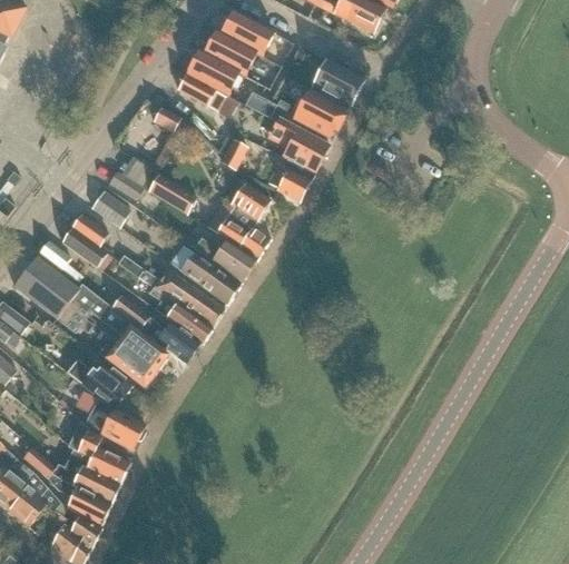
[(0,56),(7,43),(3,42),(8,35),(10,36),(26,6),(13,0),(0,0),(0,56)]
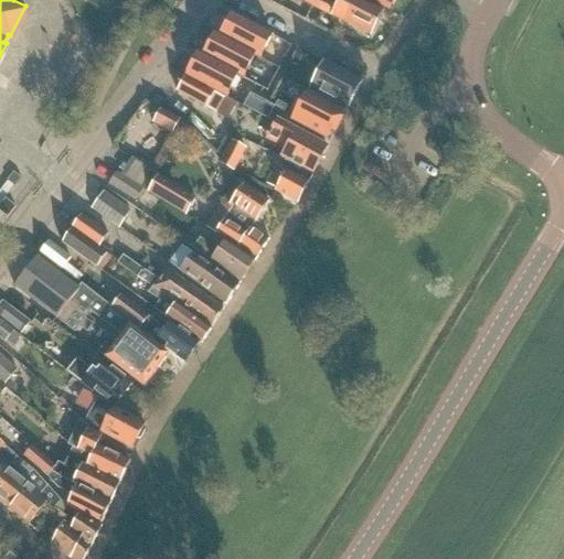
[(316,0),(314,3),(368,31),(381,7),(368,0),(316,0)]
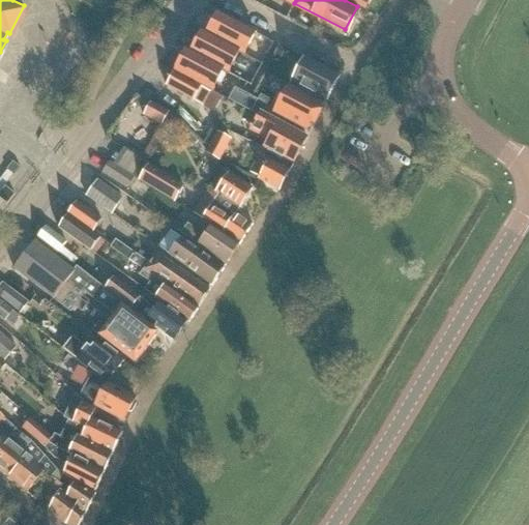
[(207,30),(206,31),(238,48),(242,51),(255,28),(222,11),(217,9),(207,30)]
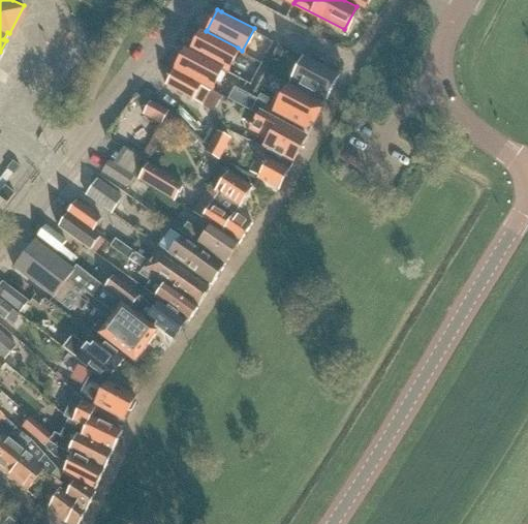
[(191,48),(190,49),(222,65),(221,66),(226,68),(238,48),(206,31),(207,30),(202,27),(191,48)]
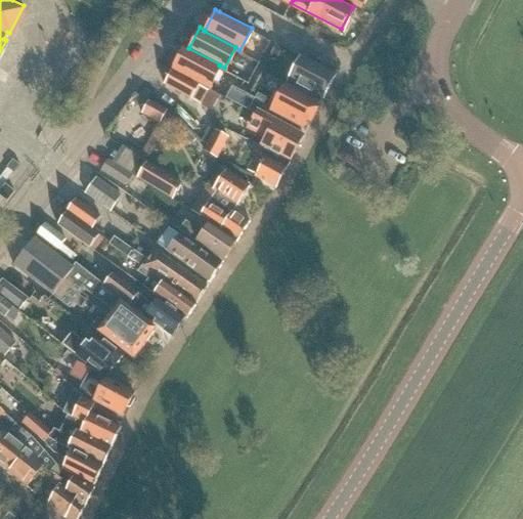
[(275,41),(271,49),(277,52),(281,44),(275,41)]
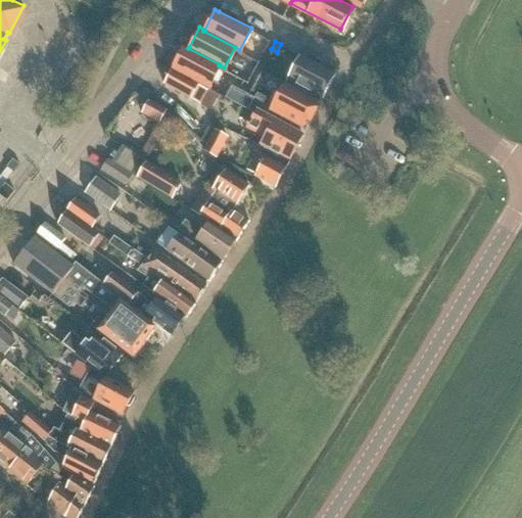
[(175,62),(173,66),(208,86),(219,65),(220,64),(188,48),(189,47),(184,45),(175,62)]
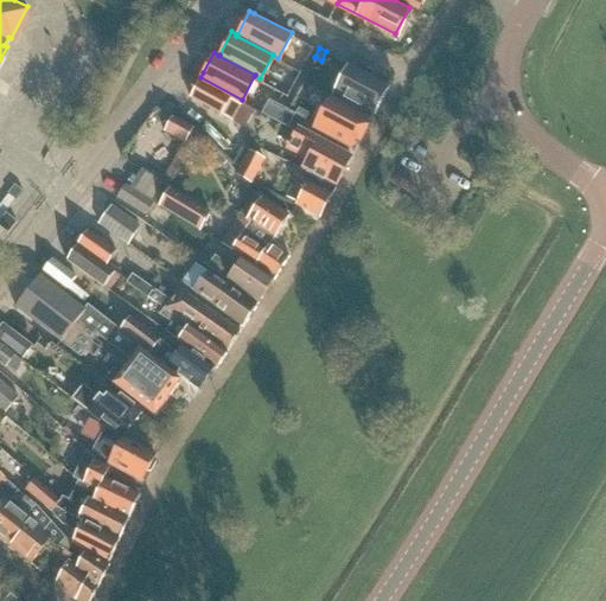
[(346,62),(329,94),(371,115),(388,84),(346,62)]
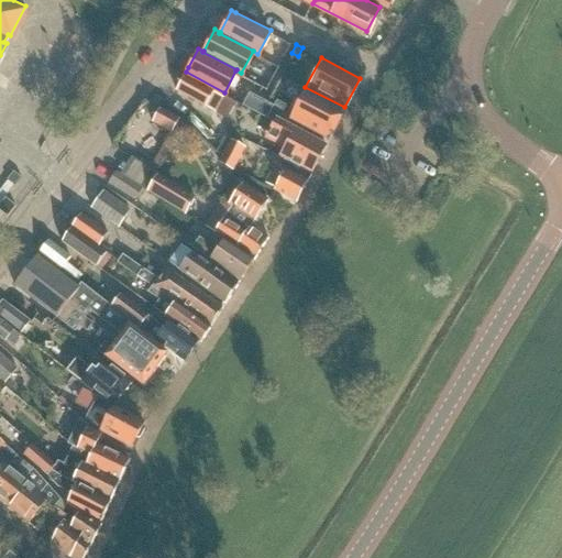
[(184,72),(175,87),(215,108),(222,94),(184,72)]
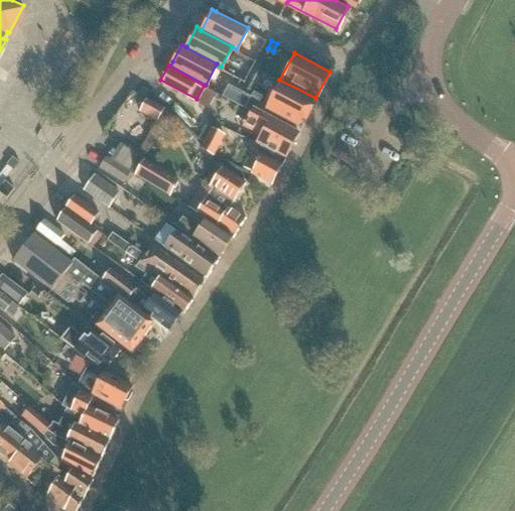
[(279,80),(265,106),(301,125),(315,98),(279,80)]
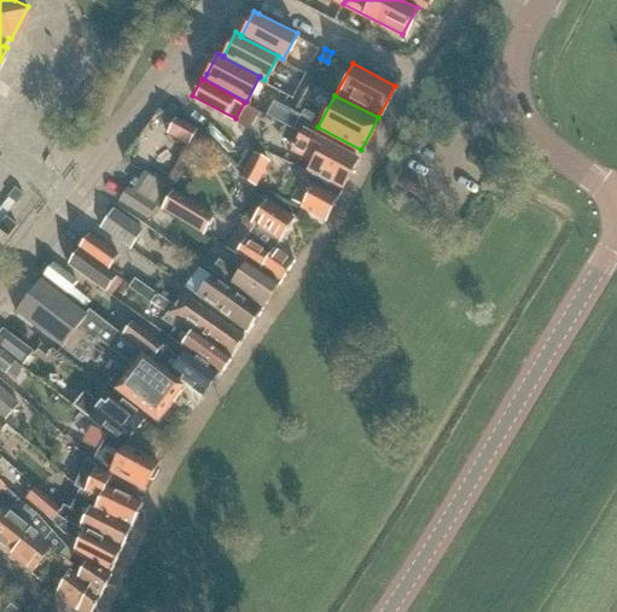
[(273,98),(266,112),(274,117),(281,103),(273,98)]
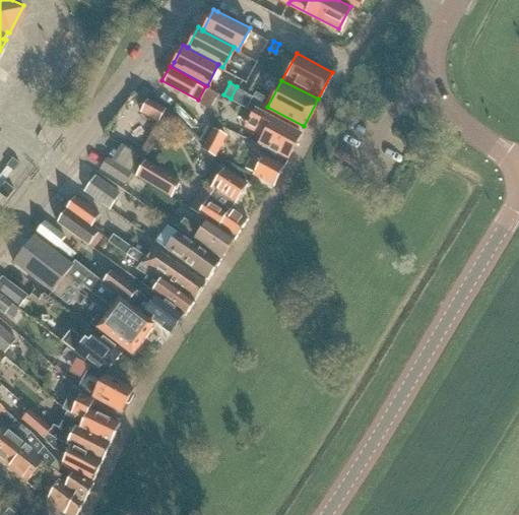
[(237,86),(231,99),(239,103),(245,90),(237,86)]
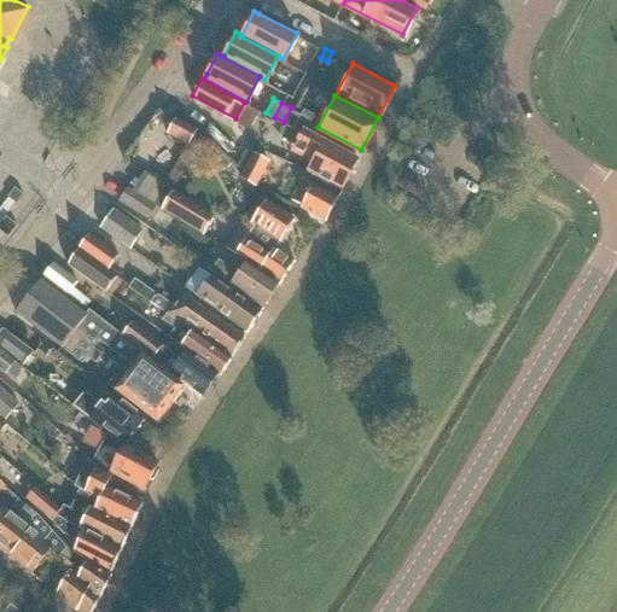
[(291,108),(284,122),(292,127),(300,112),(291,108)]
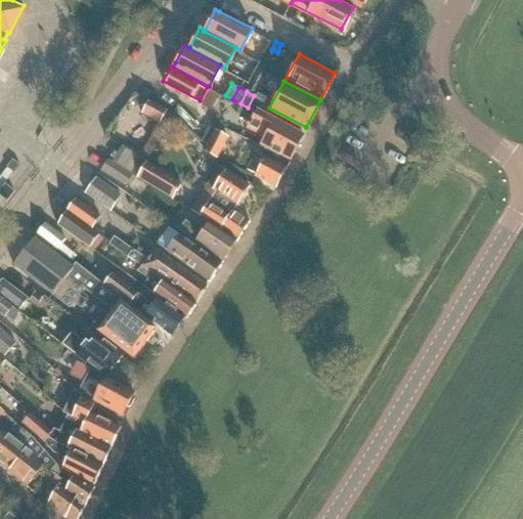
[(147,97),(141,110),(159,120),(165,106),(147,97)]
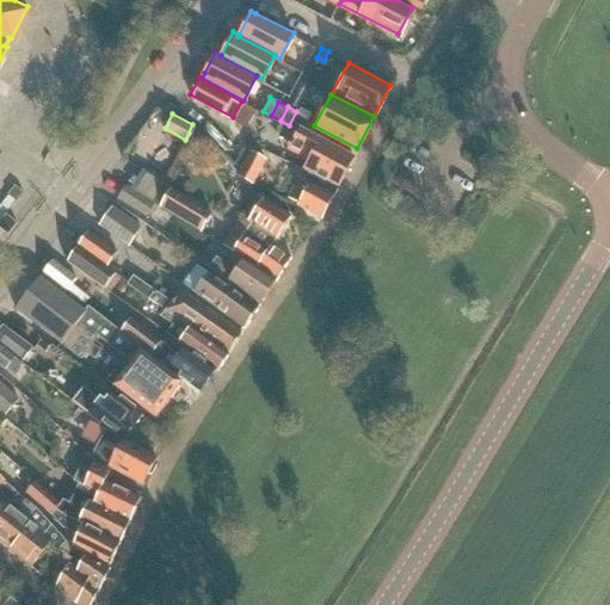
[(308,168),(328,179),(337,184),(353,154),(299,124),(290,139),(312,150),(303,166),(308,168)]
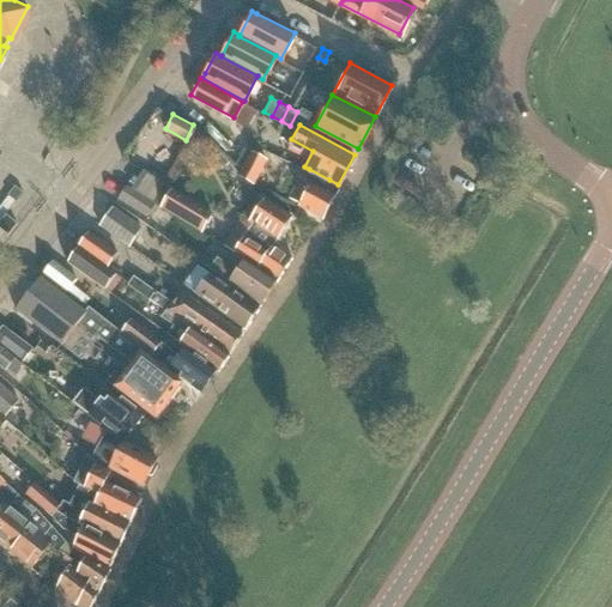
[(253,181),(265,157),(252,150),(238,174),(253,181)]
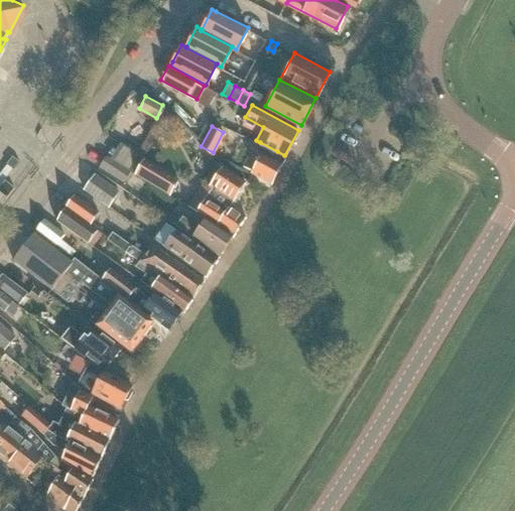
[(277,151),(260,142),(256,149),(252,147),(243,163),(251,167),(250,170),(270,181),(280,162),(274,159),(277,151)]
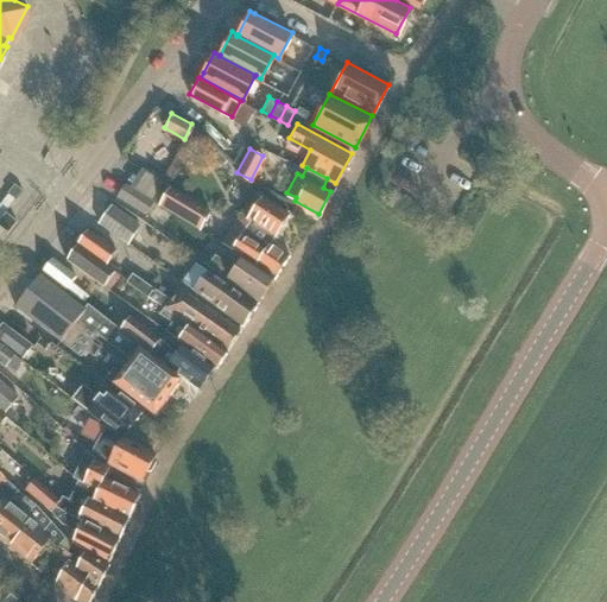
[(124,181),(117,194),(151,216),(158,204),(152,200),(153,200),(124,181)]
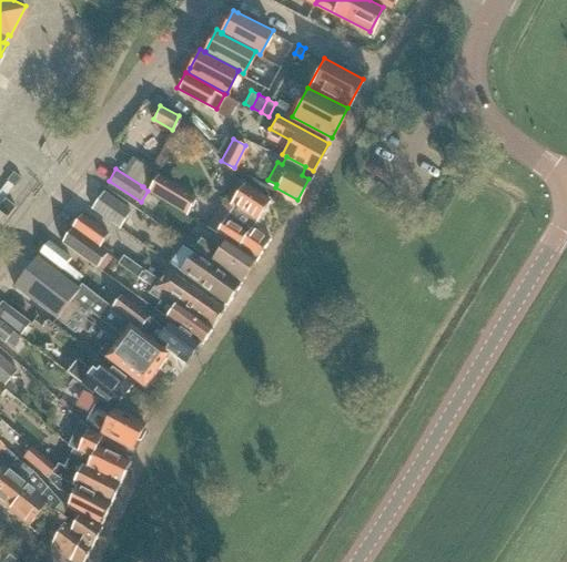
[(159,172),(149,187),(186,212),(196,196),(159,172)]
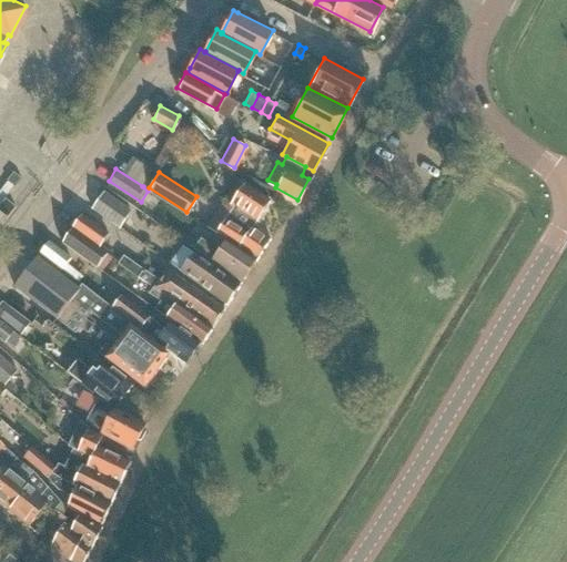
[(225,215),(214,231),(255,258),(270,238),(251,226),(270,197),(243,181),(230,201),(233,203),(225,215)]
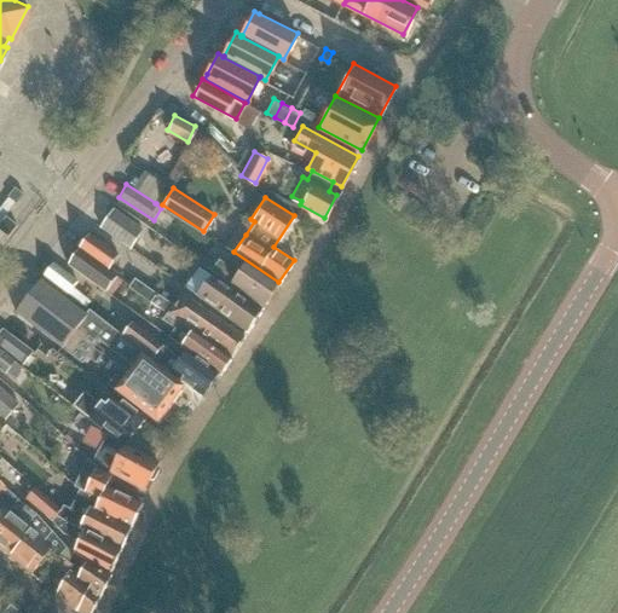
[(113,207),(99,225),(130,246),(142,227),(113,207)]
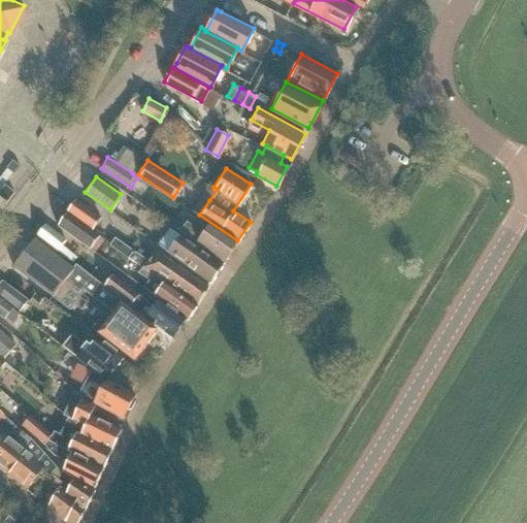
[(3,182),(0,186),(0,194),(6,198),(6,199),(13,190),(3,182)]
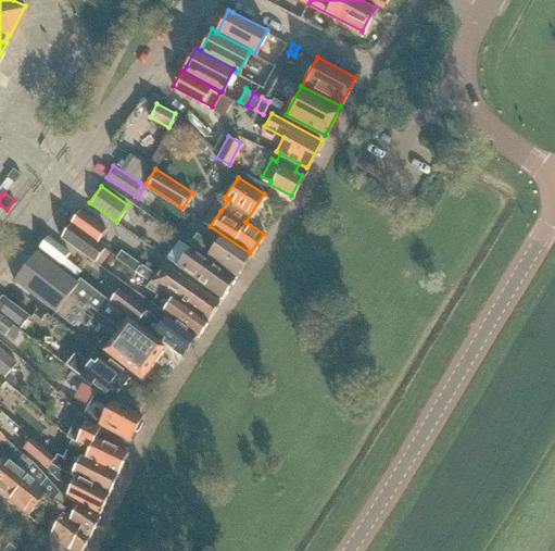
[(79,208),(70,222),(97,240),(106,226),(79,208)]
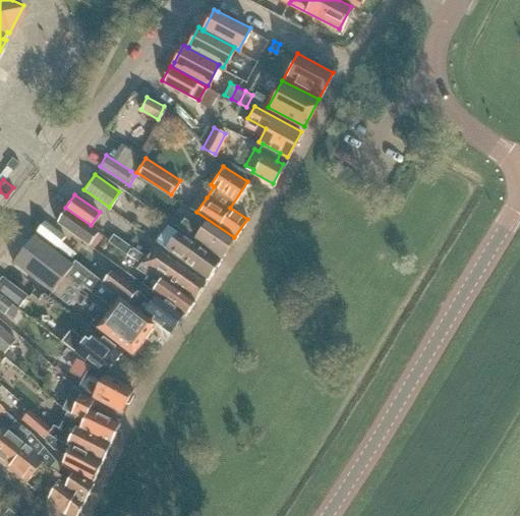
[(98,230),(91,225),(65,208),(56,220),(89,243),(98,230)]
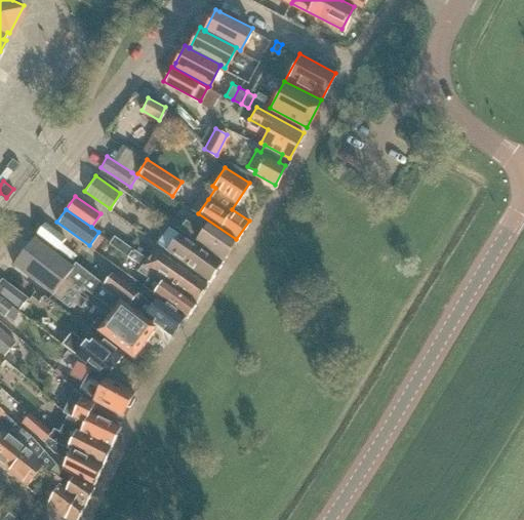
[(208,222),(204,226),(202,230),(185,217),(178,228),(195,239),(194,240),(223,261),(236,241),(208,222)]
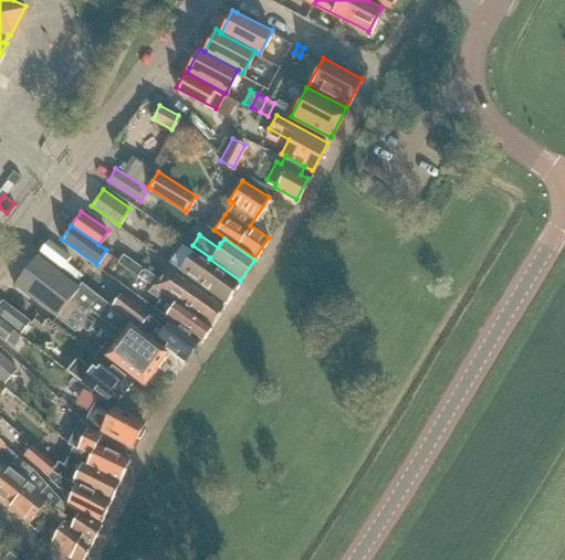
[(48,238),(39,249),(61,265),(70,255),(48,238)]
